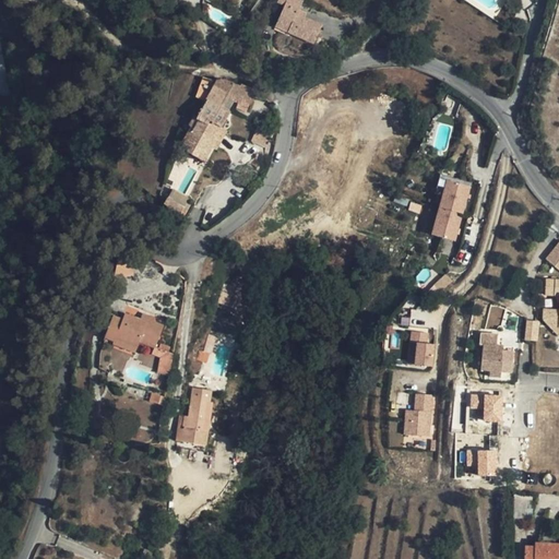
[(297,15),(299,10),(304,1),(301,0),(277,0),(277,2),(285,7),(275,27),(314,44),(322,26),(305,19),(297,15)]
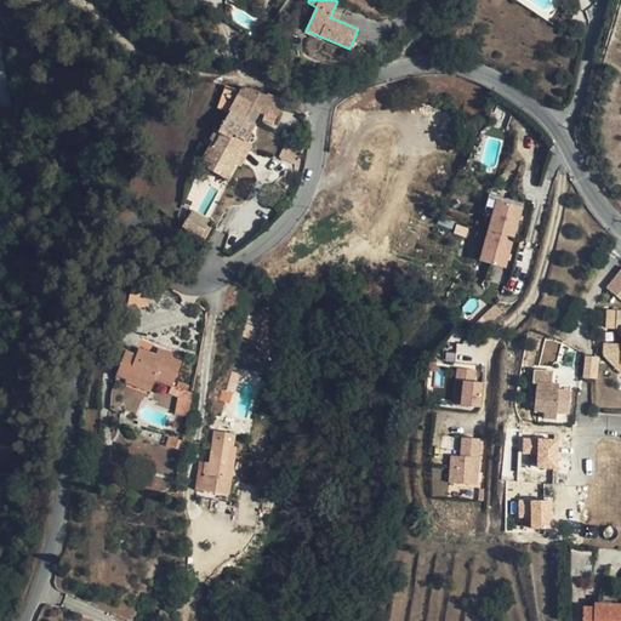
[(0,39),(0,106),(11,104),(0,39)]
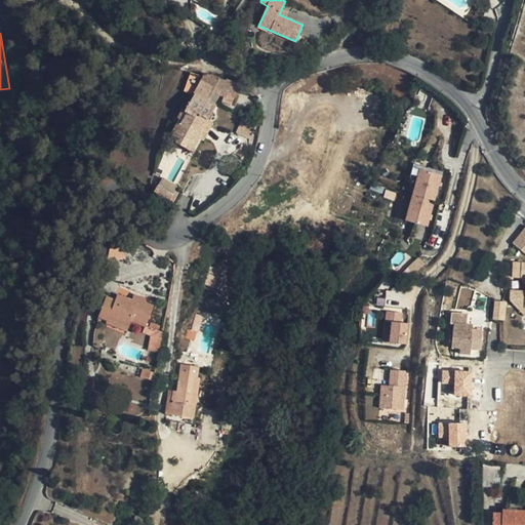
[(204,118),(207,120),(216,105),(215,104),(208,99),(213,91),(220,93),(235,98),(240,84),(227,79),(226,81),(212,75),(206,76),(186,112),(188,114),(182,125),(179,123),(171,136),(178,140),(177,144),(192,152),(199,138),(195,135),(204,118)]
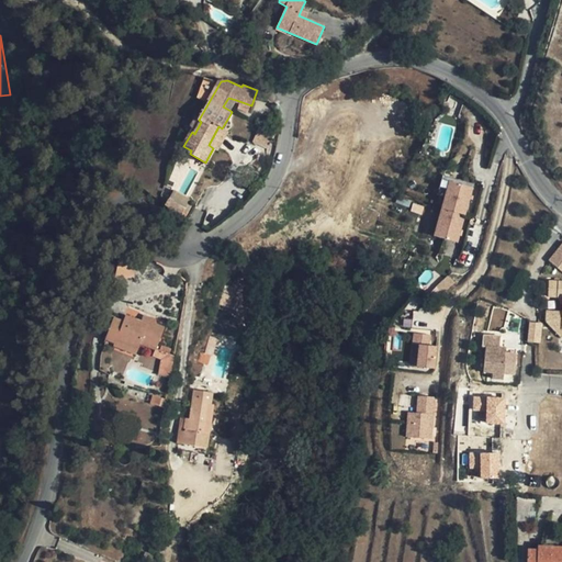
[(223,107),(231,111),(236,100),(228,98),(223,107)]
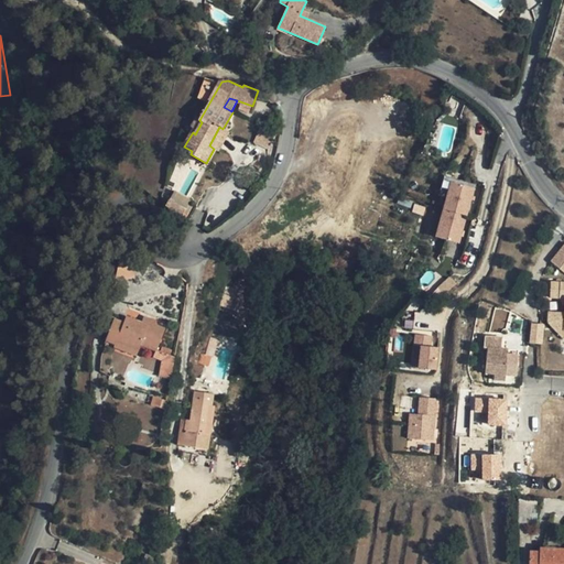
[(255,143),(269,150),(275,134),(267,131),(268,130),(269,129),(270,128),(271,126),(271,125),(271,122),(271,121),(270,119),(269,118),(267,117),(266,117),(263,117),(261,117),(260,118),(259,119),(258,121),(257,122),(257,125),(258,127),(258,128),(259,129),(260,130),(255,143)]
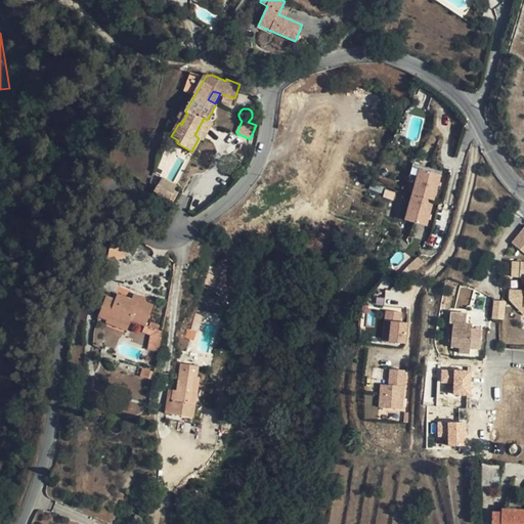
[(177,122),(179,123),(181,125),(187,114),(185,112),(181,110),(178,118),(179,119),(177,122)]
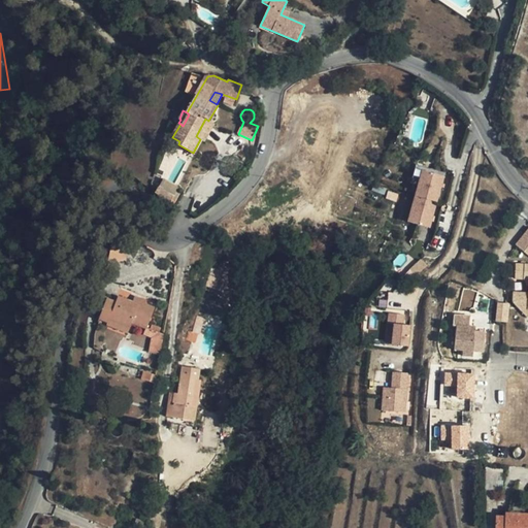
[(216,125),(208,121),(205,119),(196,136),(200,139),(205,142),(216,125)]
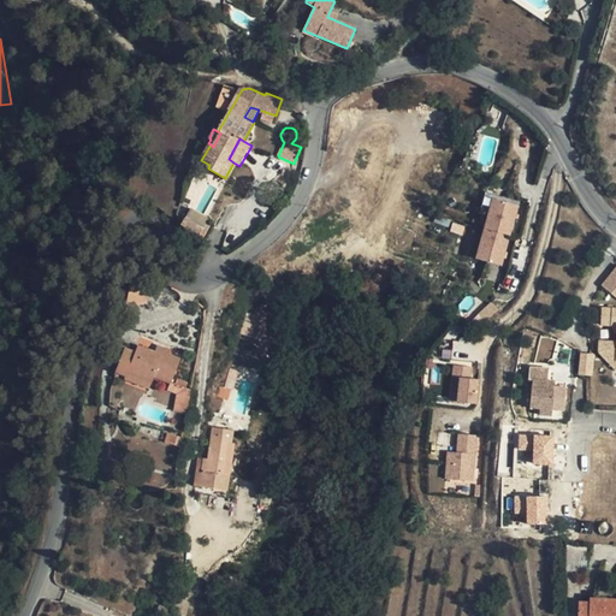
[(492,196),(474,258),(501,266),(520,205),(492,196)]
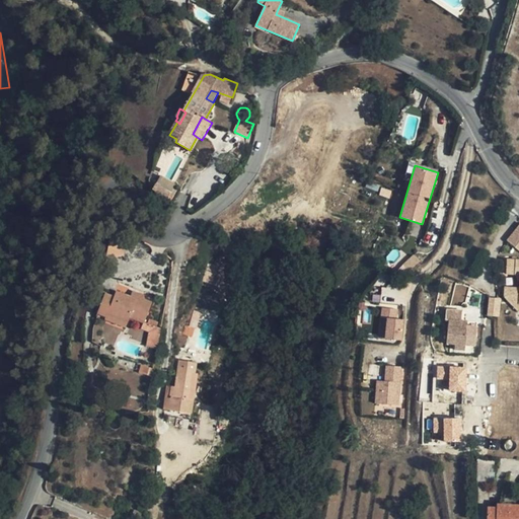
[(170,202),(175,194),(169,191),(173,183),(160,176),(152,191),(170,202)]
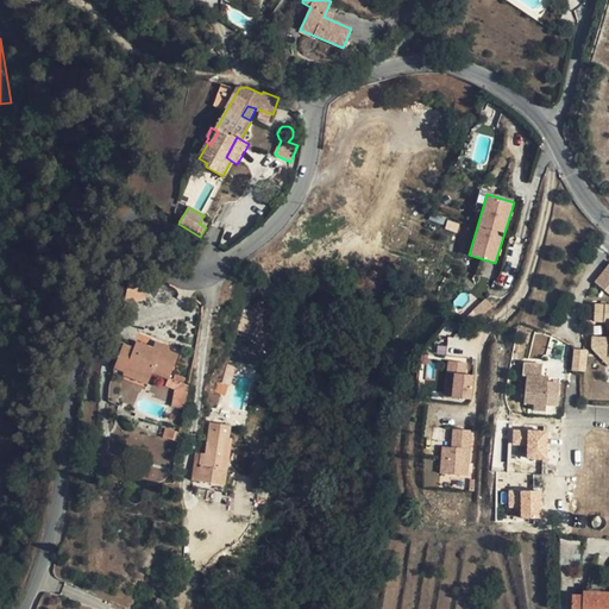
[(447,220),(445,228),(457,232),(460,224),(447,220)]
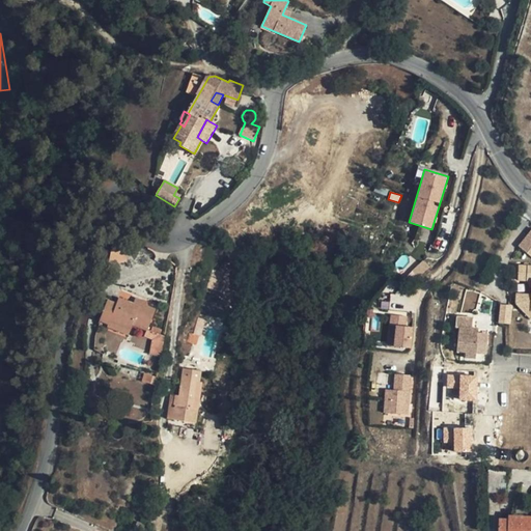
[(530,232),(519,247),(530,256),(530,232)]
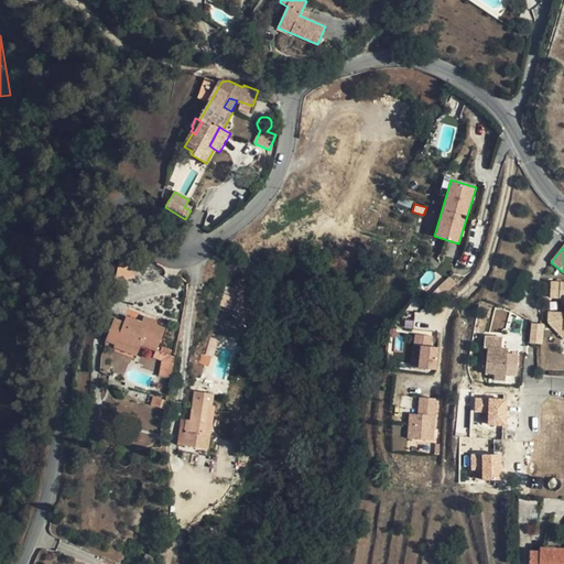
[(120,255),(115,281),(134,277),(129,253),(120,255)]
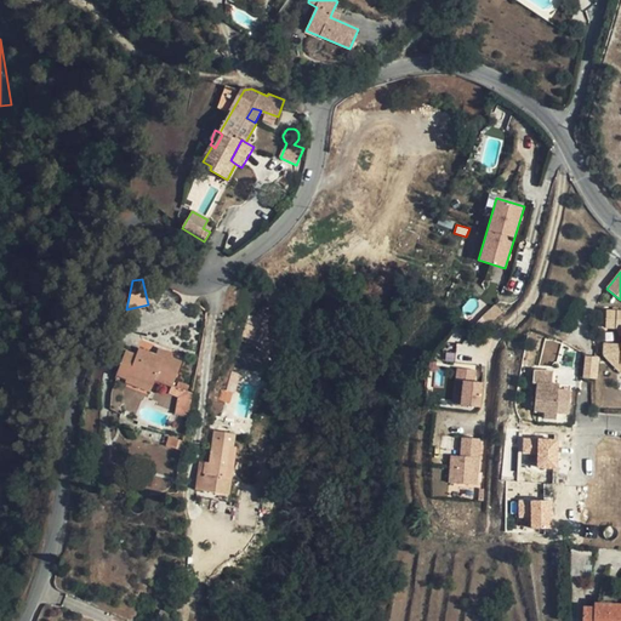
[(620,311),(607,311),(605,329),(620,329),(620,311)]
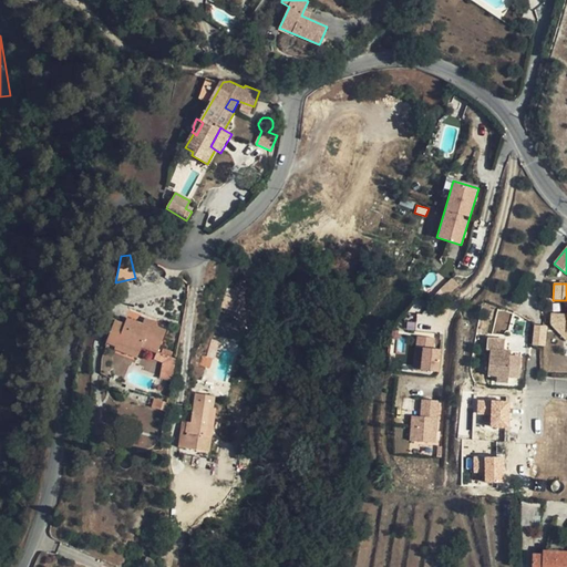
[(125,323),(115,319),(106,343),(115,347),(114,350),(137,358),(142,348),(156,353),(154,360),(163,363),(160,379),(172,381),(176,359),(172,358),(173,352),(163,349),(162,353),(158,352),(166,330),(157,327),(158,322),(145,318),(143,323),(127,318),(125,323)]
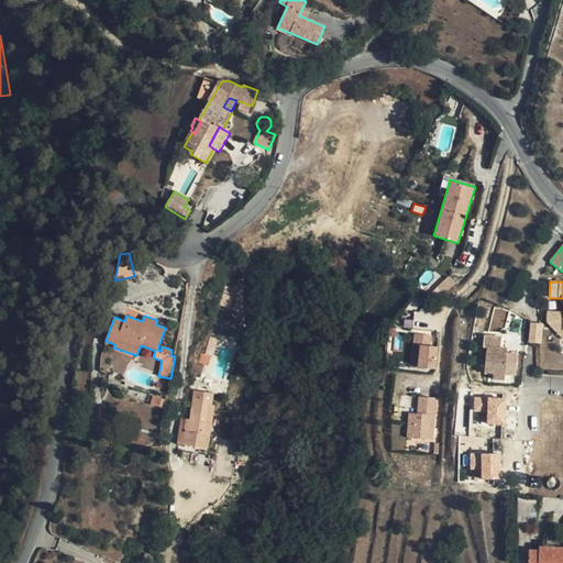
[(542,343),(543,323),(533,322),(531,343),(542,343)]
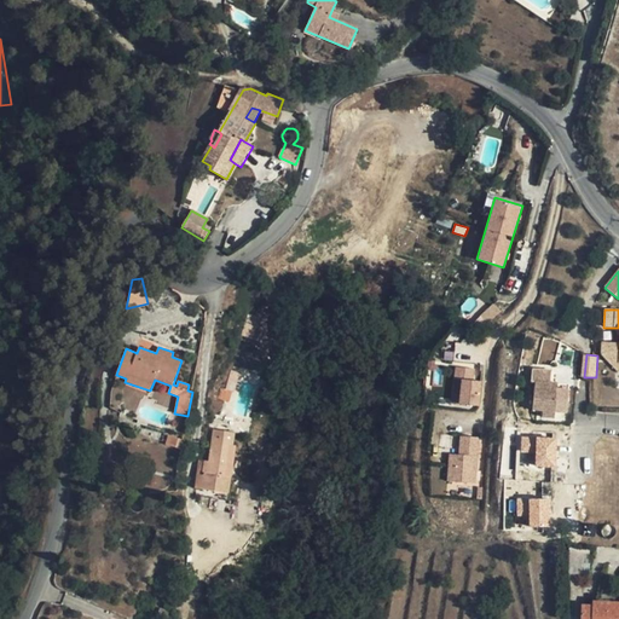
[(554,412),(556,393),(549,393),(551,370),(553,357),(534,356),(533,369),(532,381),(536,382),(533,410),(543,411),(543,417),(554,418),(554,412)]
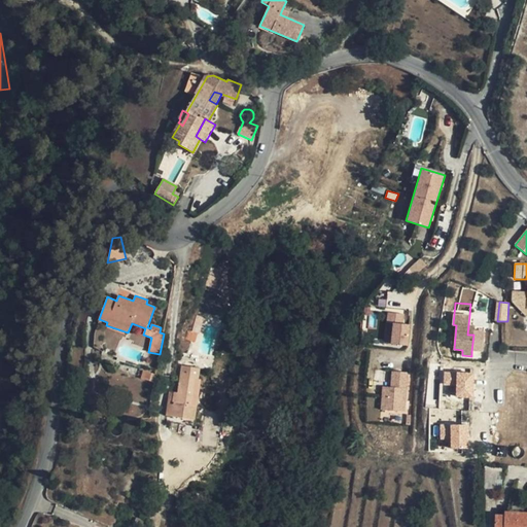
[(378,410),(408,406),(416,318),(387,316),(378,410)]
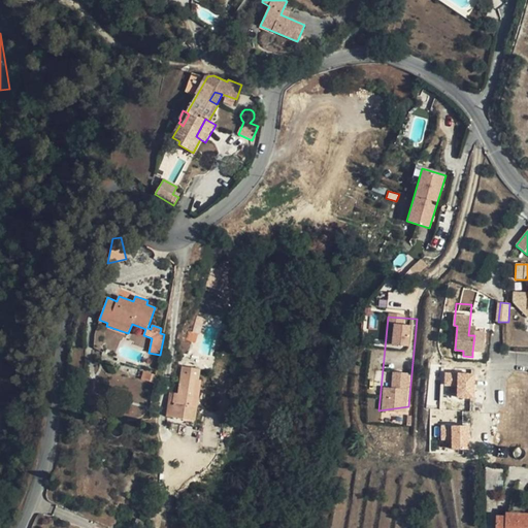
[(186,340),(196,343),(199,334),(188,331),(186,340)]
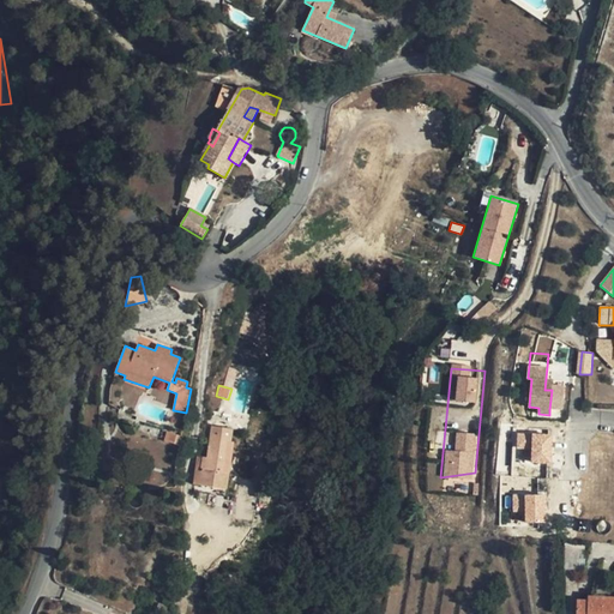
[(552,389),(552,390),(549,409),(561,410),(564,390),(552,389)]
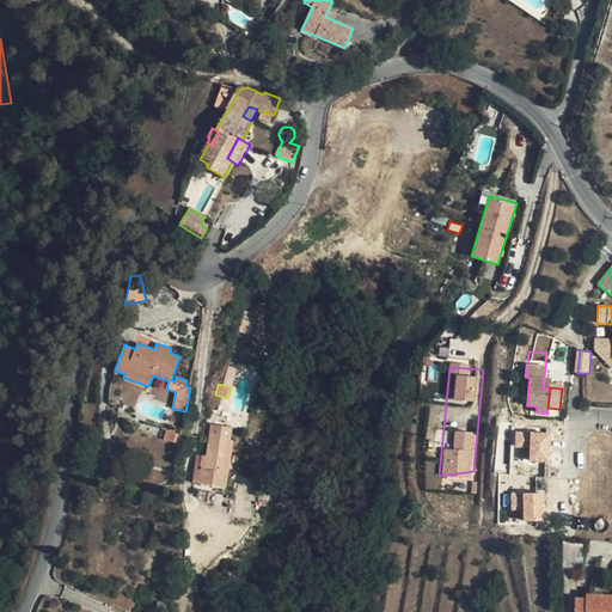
[(202,456),(202,463),(201,467),(199,484),(226,488),(232,441),(231,441),(232,428),(212,424),(207,456),(202,456)]
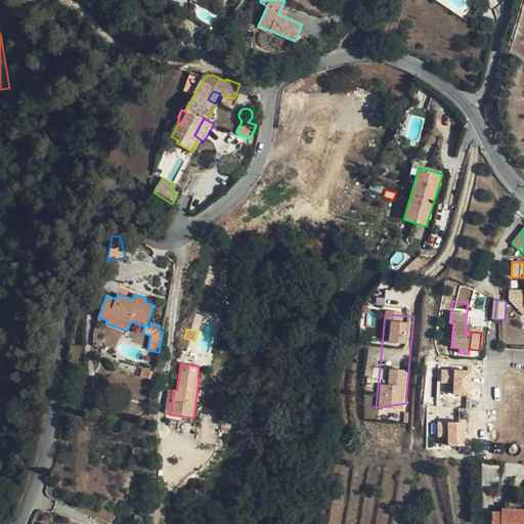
[(154,370),(141,368),(140,377),(151,380),(154,370)]
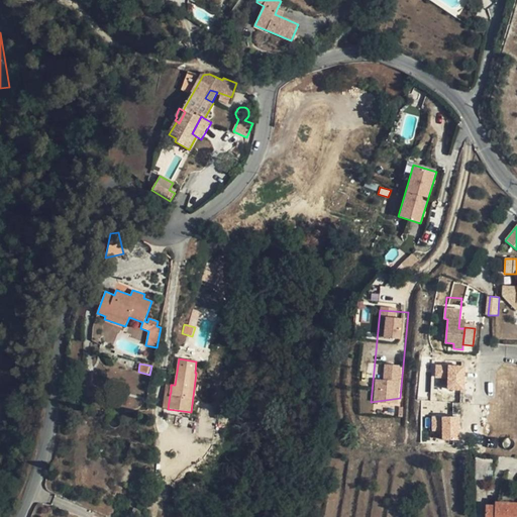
[(434,388),(463,390),(466,366),(436,364),(434,388)]
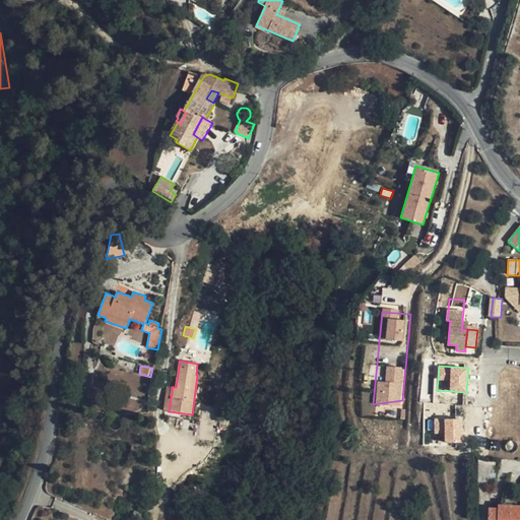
[(398,446),(402,400),(373,404),(370,444),(398,446)]
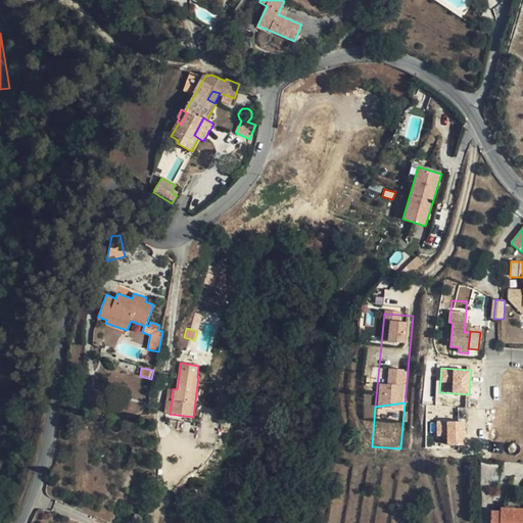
[(436,422),(437,443),(465,441),(464,420),(436,422)]
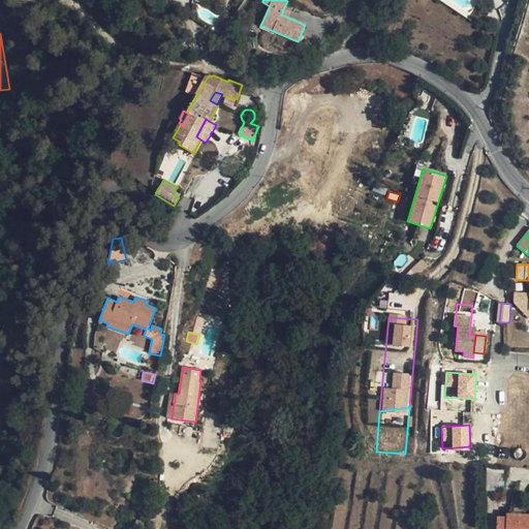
[(515,452),(515,454),(515,456),(515,457),(516,458),(517,459),(519,460),(520,460),(522,460),(523,460),(524,459),(526,458),(526,457),(527,455),(527,454),(526,452),(525,450),(524,449),(523,448),(521,448),(520,448),(519,448),(517,449),(516,450),(515,452)]
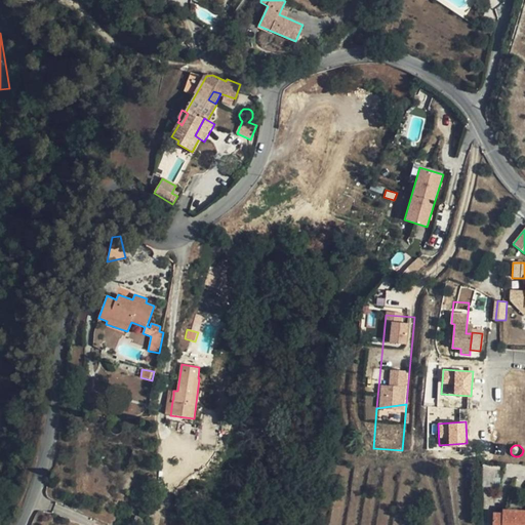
[(482,476),(499,478),(500,466),(483,463),(482,476)]
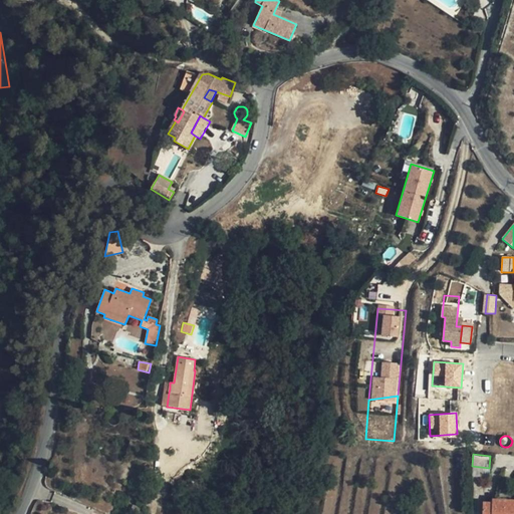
[(513,513),(513,500),(492,499),(492,503),(483,502),(482,513),(513,513)]
